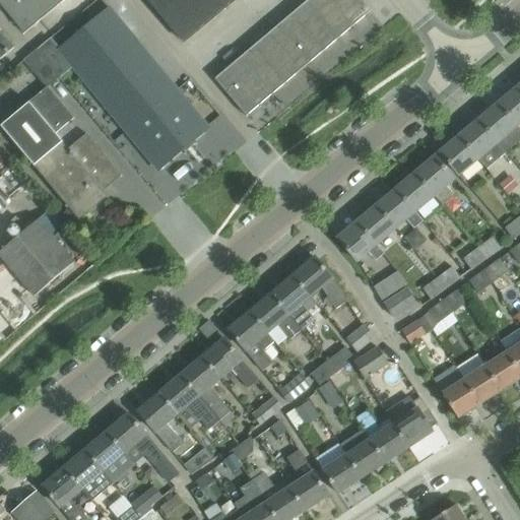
[(0,0),(0,4),(25,36),(66,0),(0,0)]
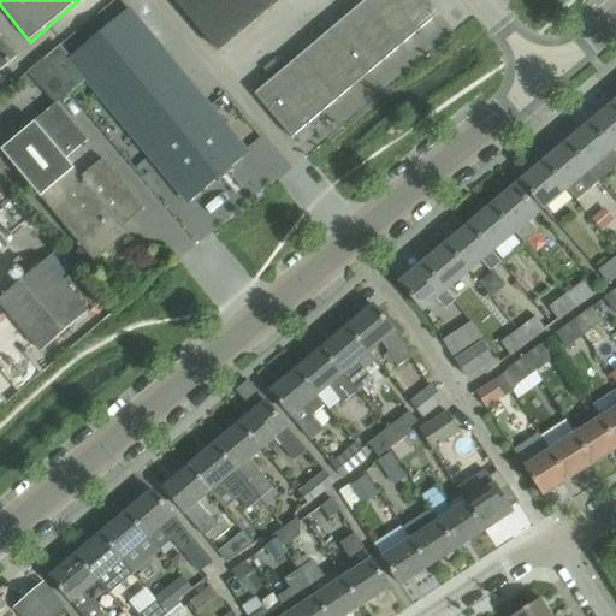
[(175,0),(218,51),(253,23),(232,0),(175,0)]
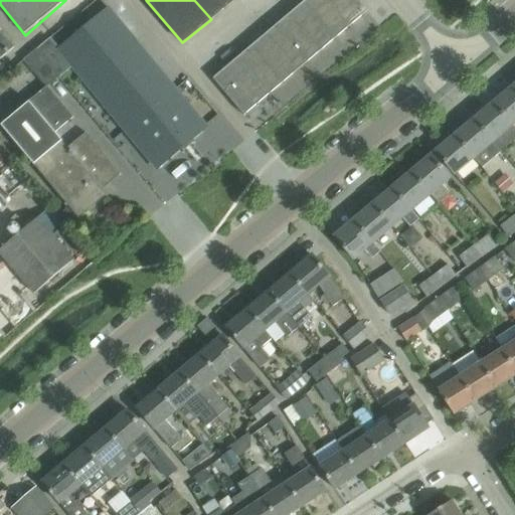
[(194,0),(211,19),(233,0),(194,0)]
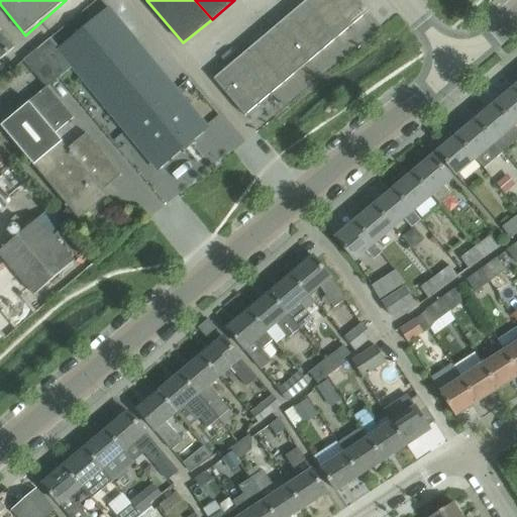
[(369,11),(358,0),(306,0),(214,80),(245,116),(246,115),(248,113),(368,12),(369,11)]
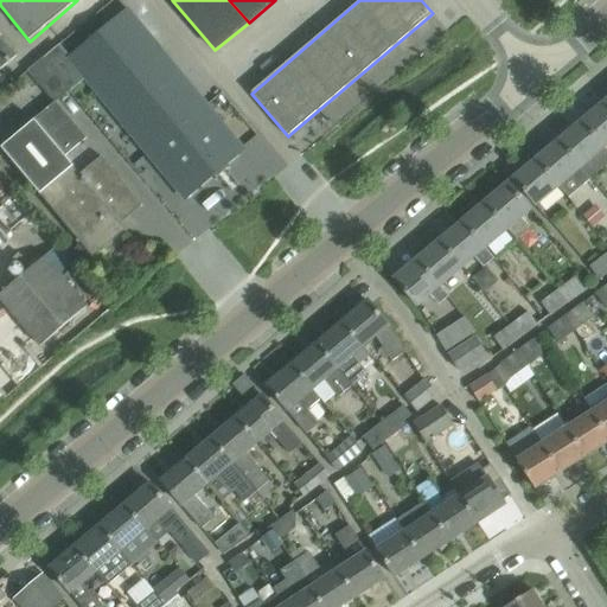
[(243,149),(126,11),(68,59),(185,198),(243,149)]
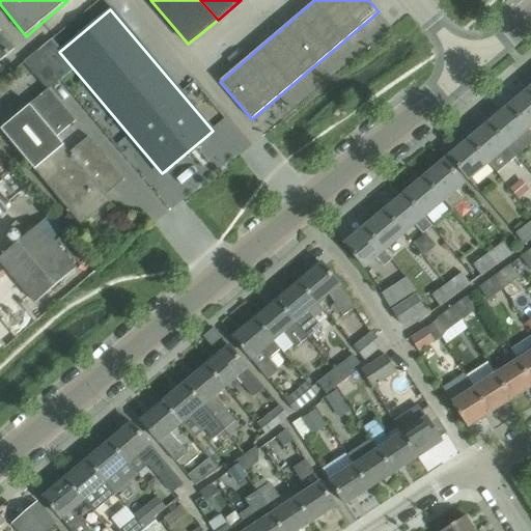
[(0,61),(15,50),(0,31),(0,61)]
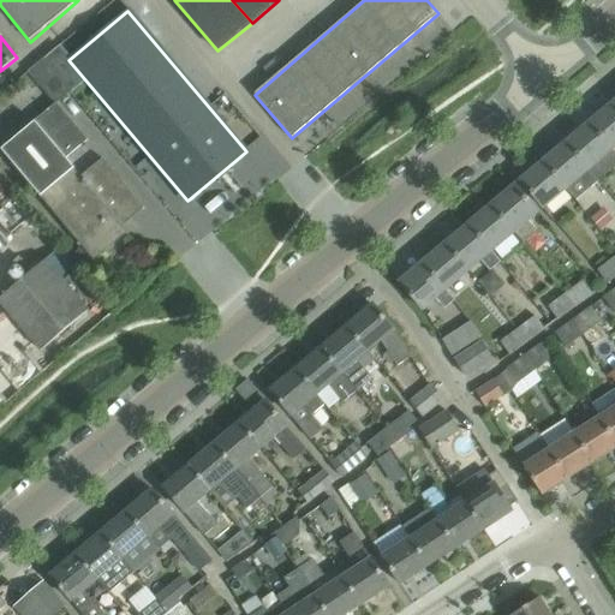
[(39,85),(54,73),(42,59),(27,72),(39,85)]
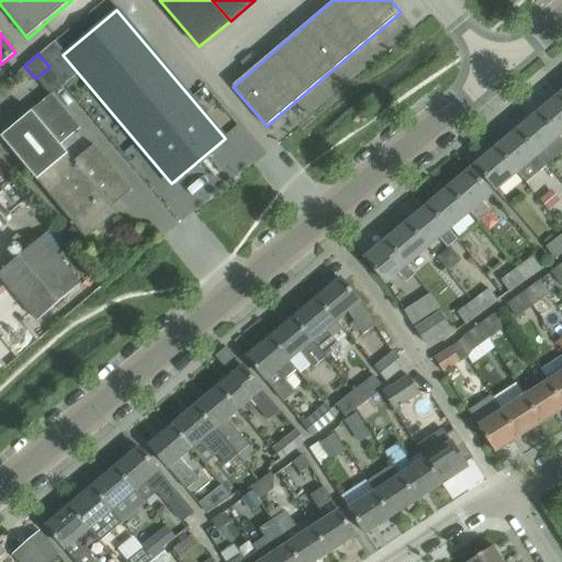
[(79,128),(52,94),(51,93),(31,110),(0,135),(37,180),(67,155),(59,145),(79,128)]
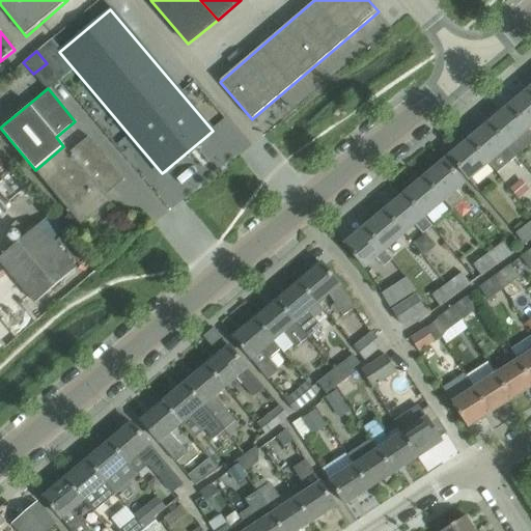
[(529,129),(530,127),(530,90),(530,89),(509,106),(529,129)]
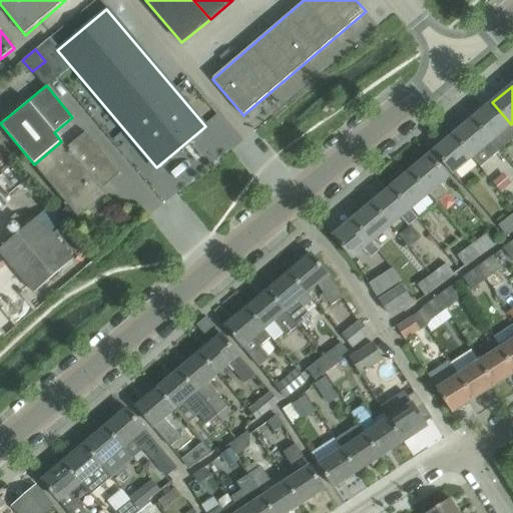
[(512,139),(512,126),(511,124),(492,102),(473,118),(500,151),(512,139)]
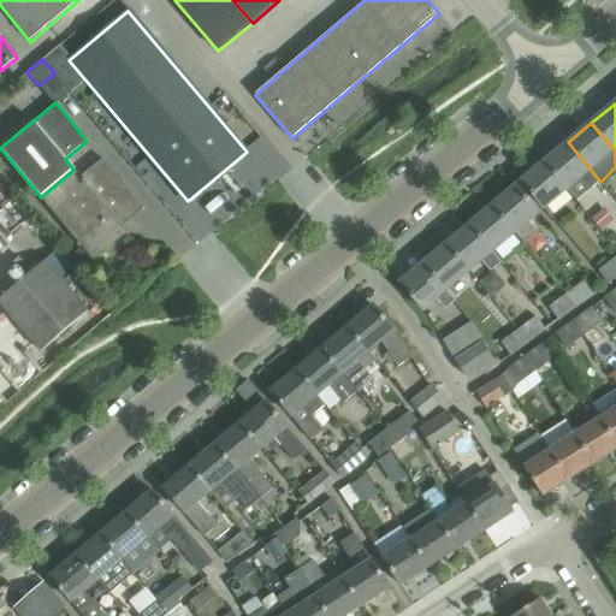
[(579,200),(600,182),(568,142),(545,161),(567,189),(568,188),(579,200)]
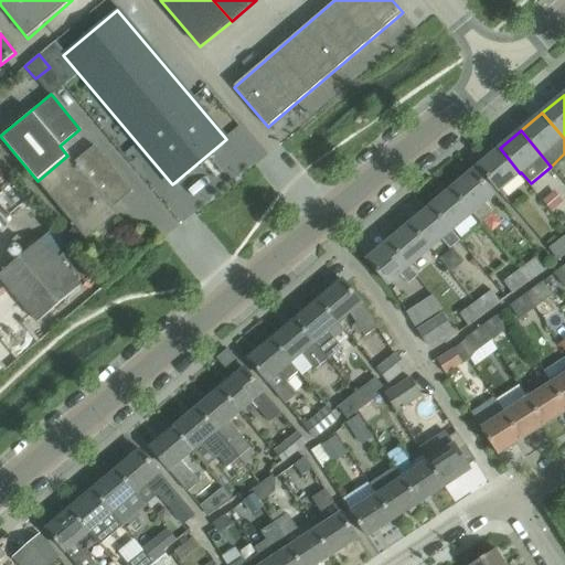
[(67,156),(38,181),(63,211),(85,237),(86,240),(117,214),(94,187),(115,170),(94,146),(74,163),(67,156)]
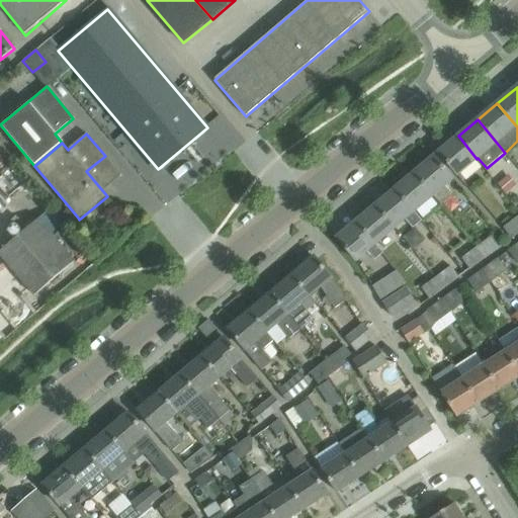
[(457,175),(477,159),(458,136),(438,153),(457,175)]
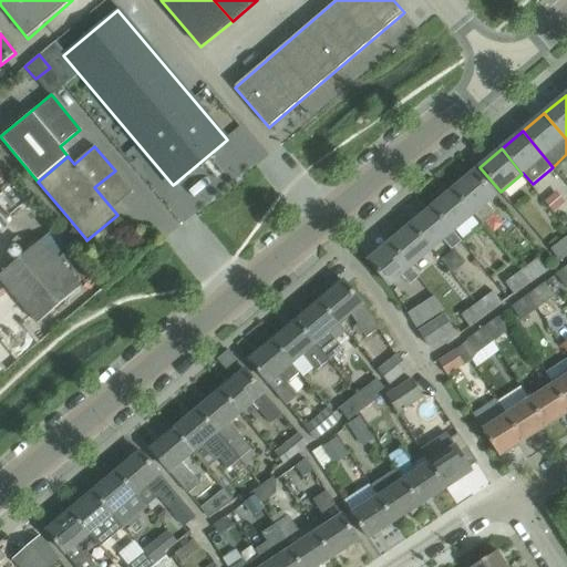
[(487,203),(496,196),(475,171),(454,188),(474,214),(483,224),(496,213),(487,203)]
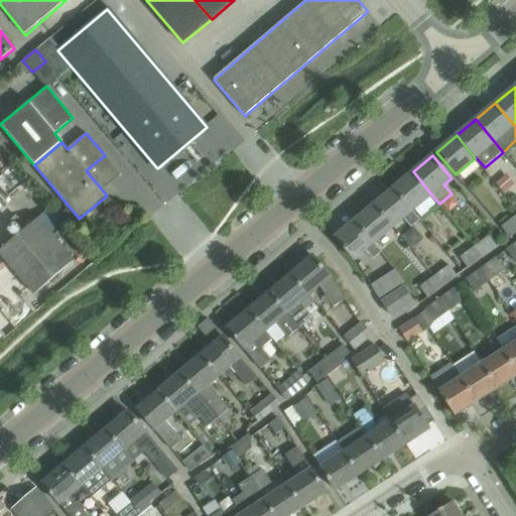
[(412,211),(431,195),(413,171),(394,187),(412,211)]
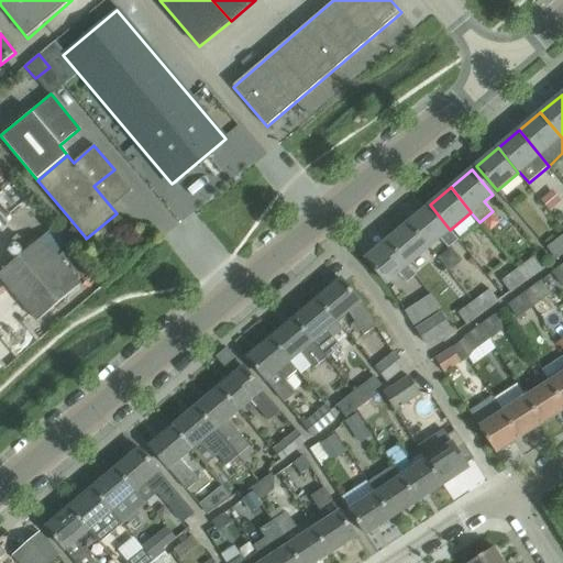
[(558,205),(548,194),(540,200),(550,211),(558,205)]
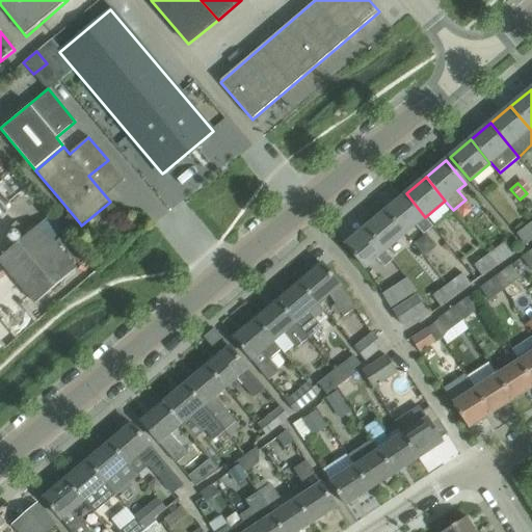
[(433,227),(425,217),(406,193),(387,211),(405,234),(416,224),(424,235),(433,227)]
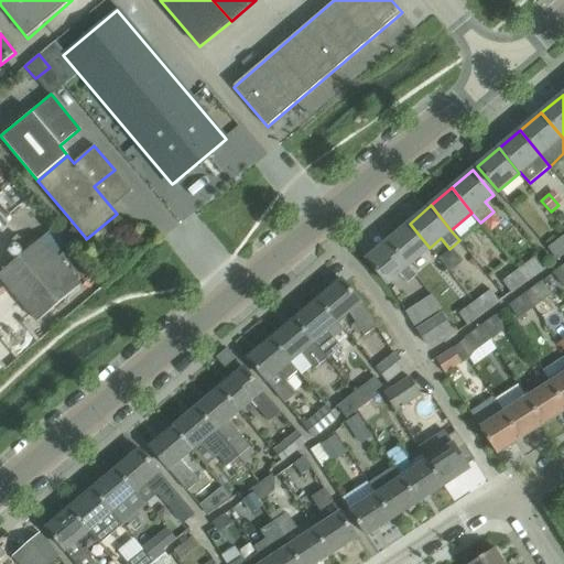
[(409,266),(430,248),(410,224),(389,241),(409,266)]
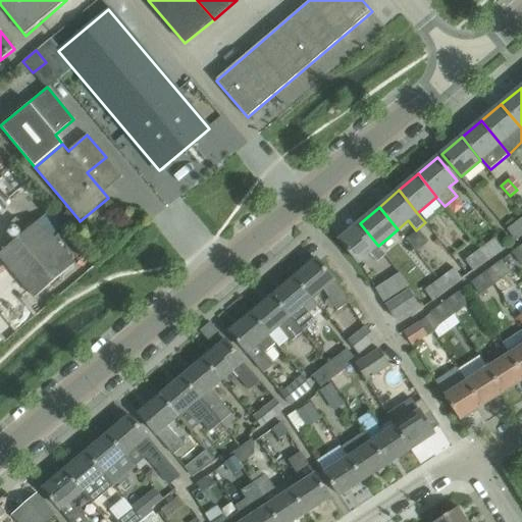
[(521,236),(521,220),(521,219),(507,229),(515,241),(521,236)]
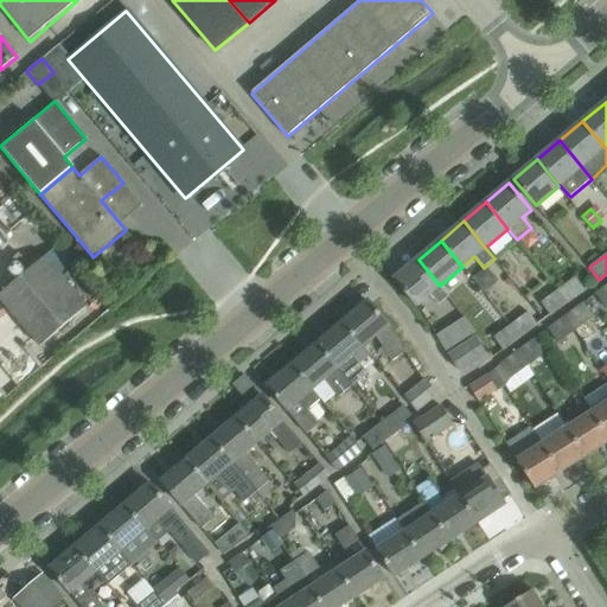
[(36,264),(0,294),(0,299),(40,346),(85,307),(63,281),(61,278),(43,259),(36,264)]
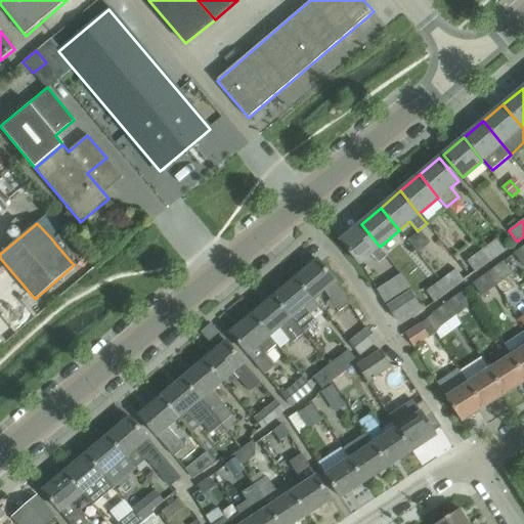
[(388,256),(380,247),(361,224),(341,241),(359,263),(370,254),(379,263),(388,256)]
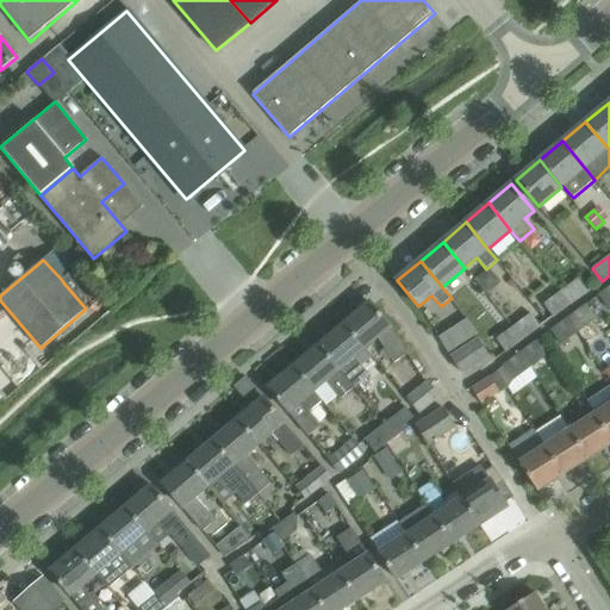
[(589,292),(587,291),(578,278),(560,291),(572,305),(589,292)]
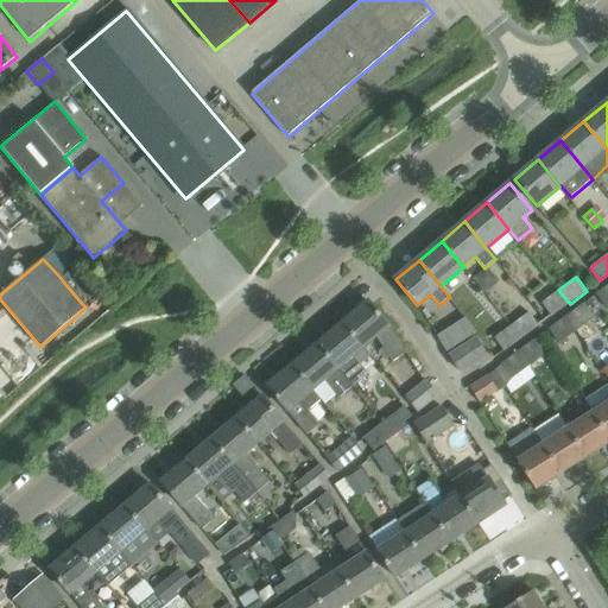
[(607,309),(607,308),(607,284),(596,293),(607,309)]
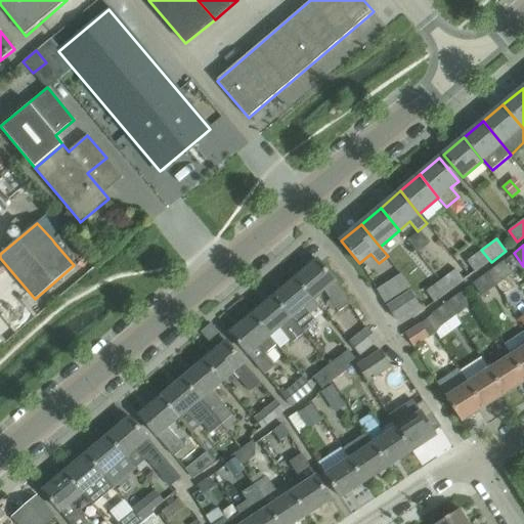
[(491,262),(481,250),(467,261),(475,272),(490,261),(491,262)]
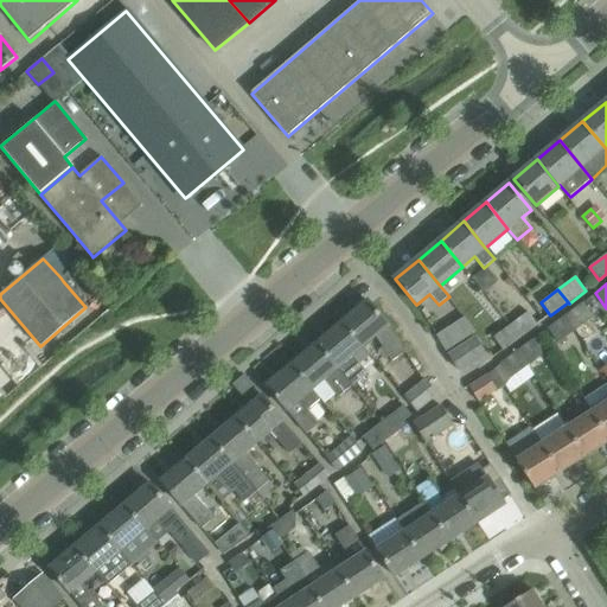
[(393,362),(406,352),(388,325),(368,301),(343,323),(362,346),(375,334),(393,362)]
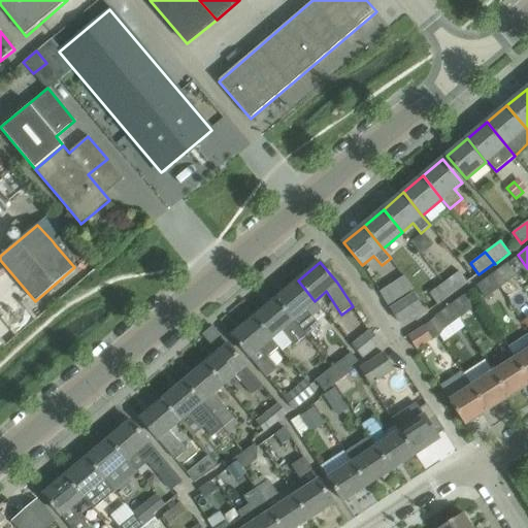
[(507,263),(492,274),(501,288),(517,276),(507,263)]
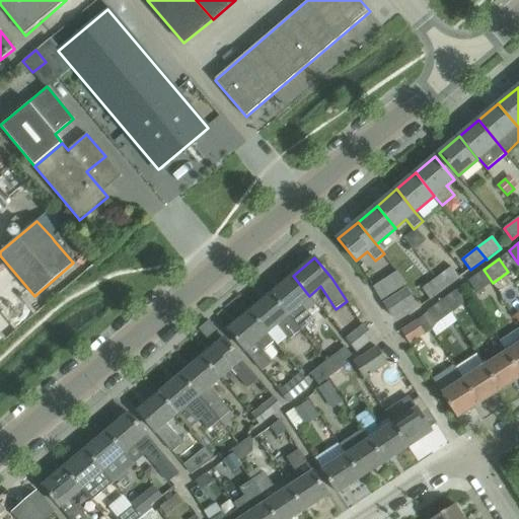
[(444,272),(438,277),(446,289),(460,278),(460,277),(452,267),(444,272)]
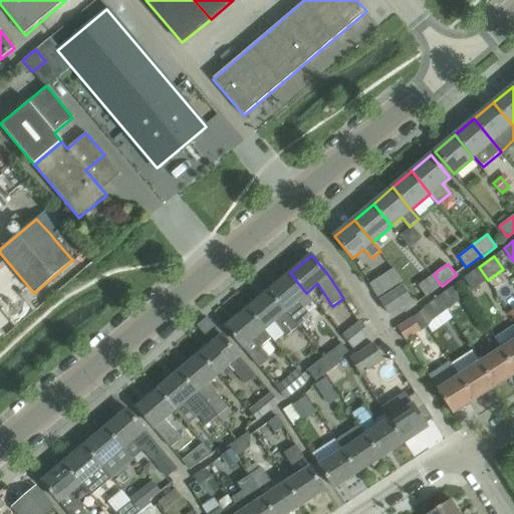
[(473,291),(488,280),(479,267),(464,278),(473,291)]
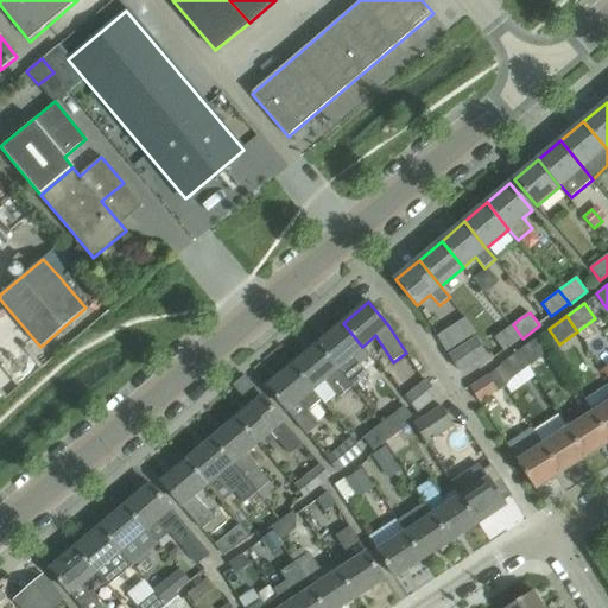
[(466,318),(437,336),(448,353),(476,335),(466,318)]
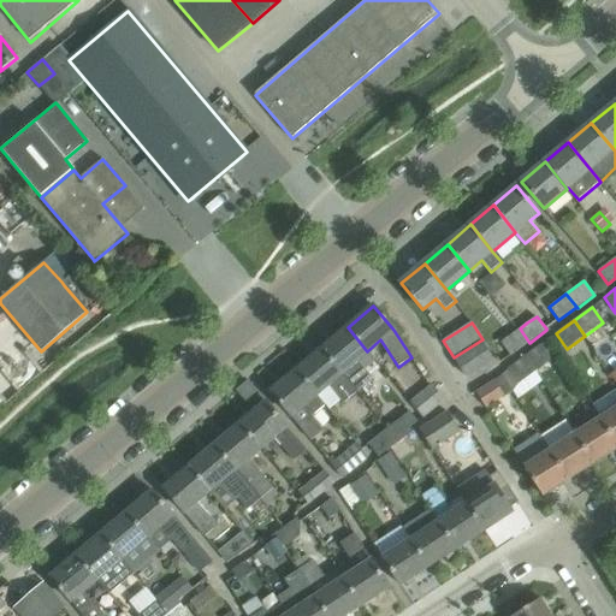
[(357,359),(367,351),(348,327),(321,349),(357,392),(373,378),(357,359)]
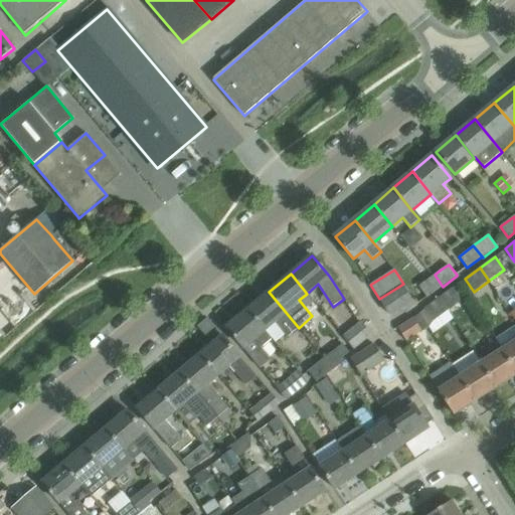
[(427,298),(443,287),(435,275),(418,286),(427,298)]
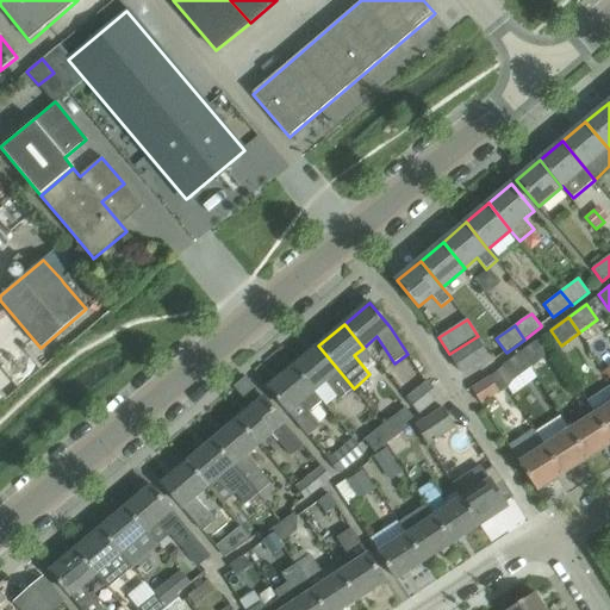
[(489,356),(487,354),(478,340),(452,358),(461,373),(489,356)]
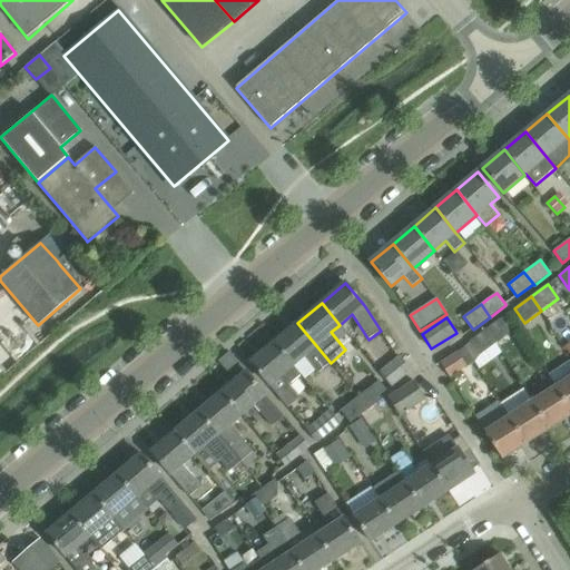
[(512,331),(503,318),(502,317),(485,330),(495,343),(512,331)]
